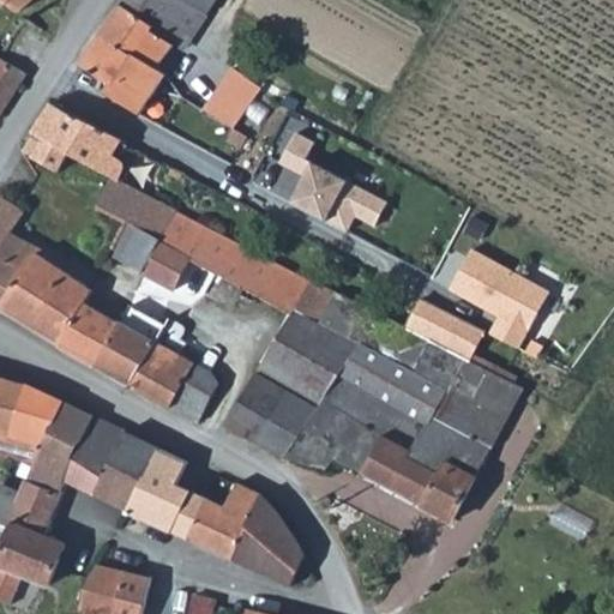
[(163,73),(205,11),(186,0),(120,0),(96,36),(163,73)]
